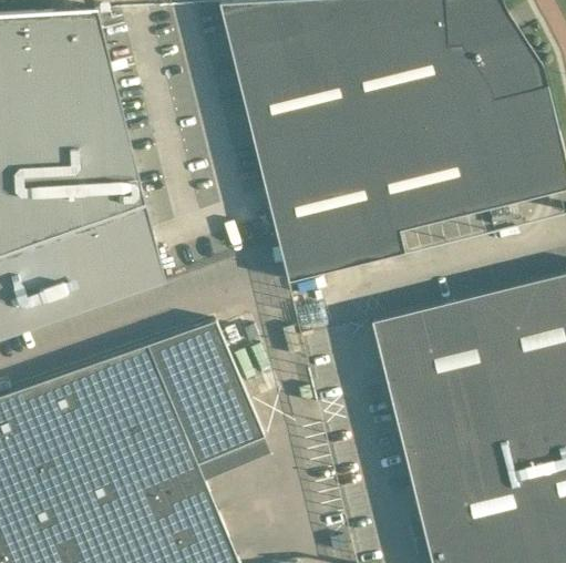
[(399,231),(565,188),(565,163),(558,132),(552,134),(536,72),(533,64),(503,17),(498,10),(495,2),(494,0),(388,0),(348,2),(348,0),(276,0),(218,3),(288,282),(404,253),(399,231)]
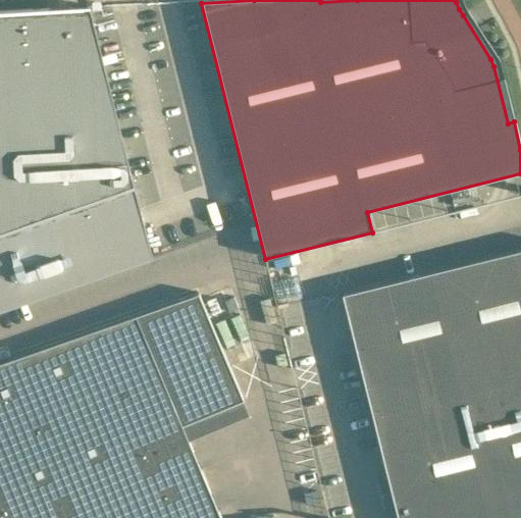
[(0,312),(151,259),(145,234),(140,213),(134,189),(89,9),(66,10),(58,11),(47,11),(0,13),(0,312)]
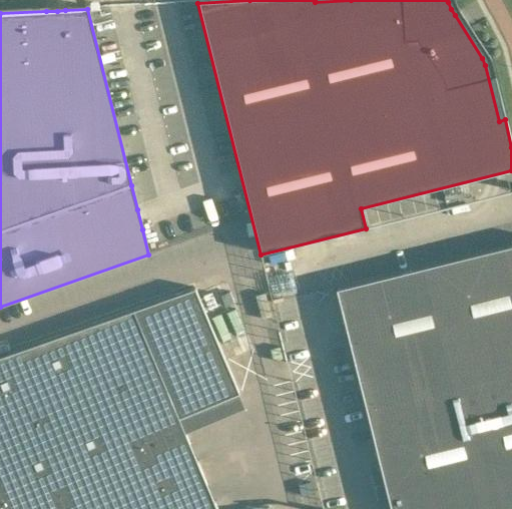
[(376,224),(437,208),(433,192),(372,207),(376,224)]
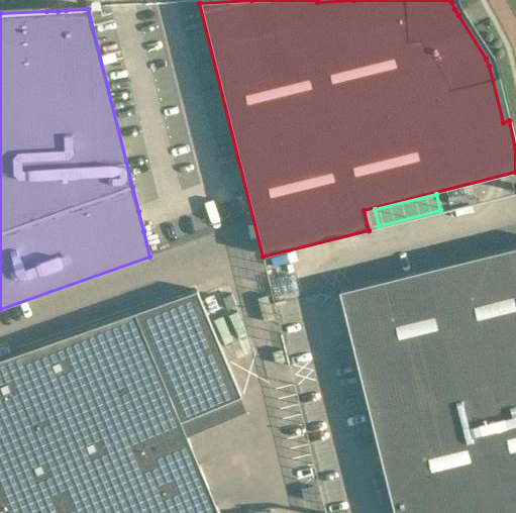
[(515,512),(515,273),(483,282),(477,259),(337,293),(392,512),(515,512)]
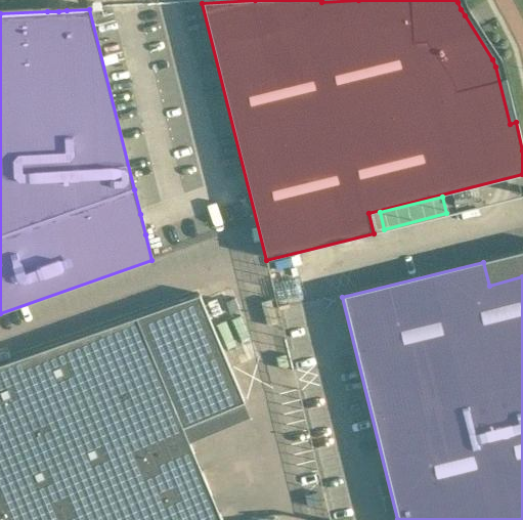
[(218,322),(232,316),(222,291),(208,297),(218,322)]
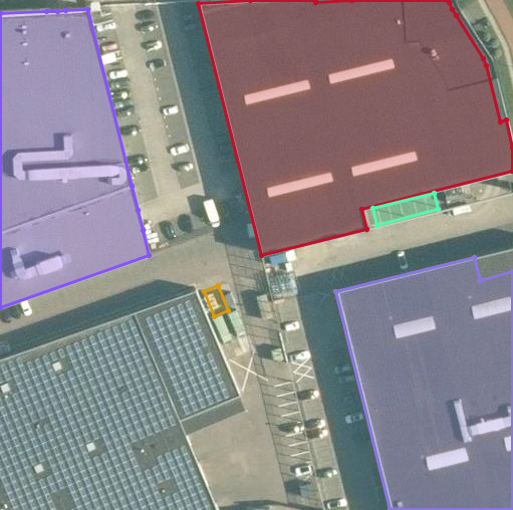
[(215,509),(179,421),(238,397),(194,291),(133,312),(0,358),(0,509),(215,509)]
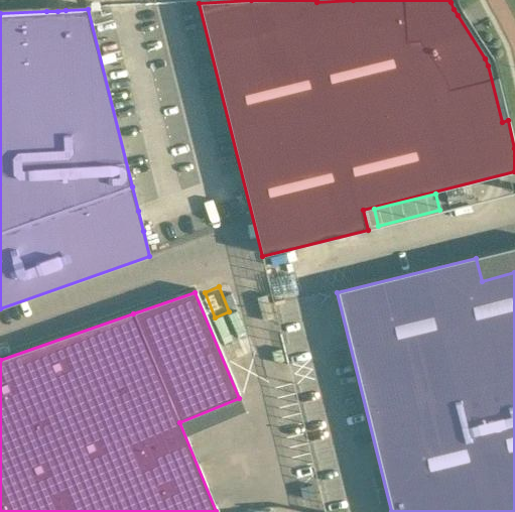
[(311,486),(297,489),(300,501),(314,497),(311,486)]
